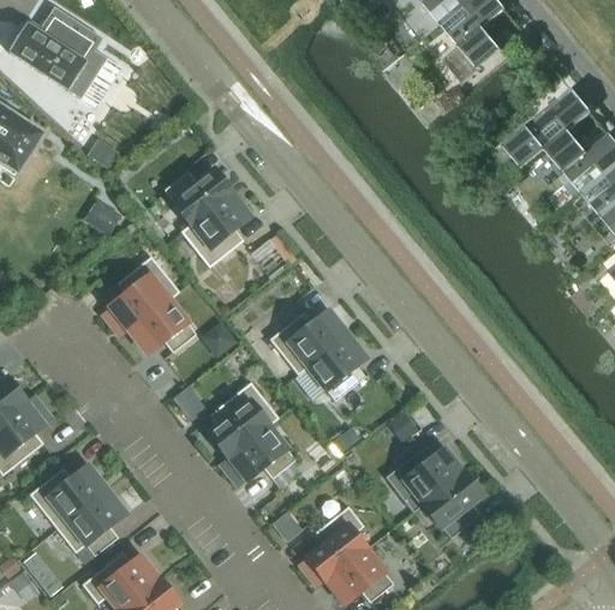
[(421,0),(440,23),(466,0),(421,0)]
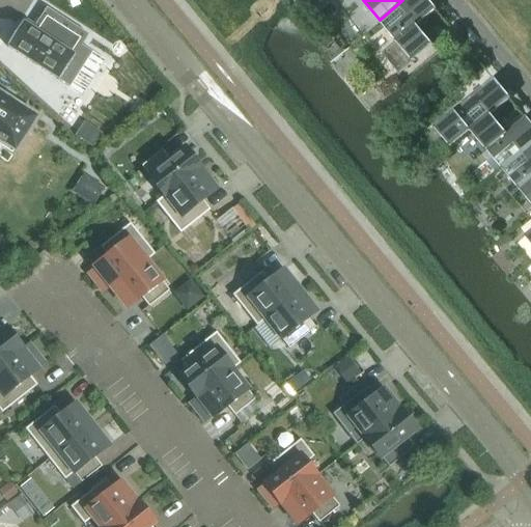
[(418,23),(426,16),(425,15),(437,5),(432,0),(402,0),(380,20),(413,59),(434,42),(418,23)]
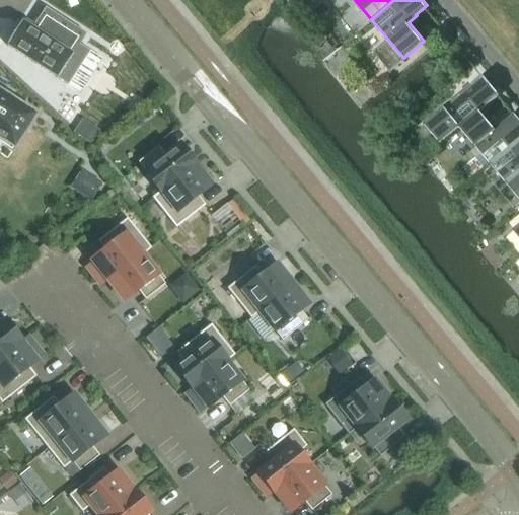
[(22,18),(6,43),(58,75),(68,82),(90,49),(79,42),(86,31),(46,4),(32,25),(22,18)]
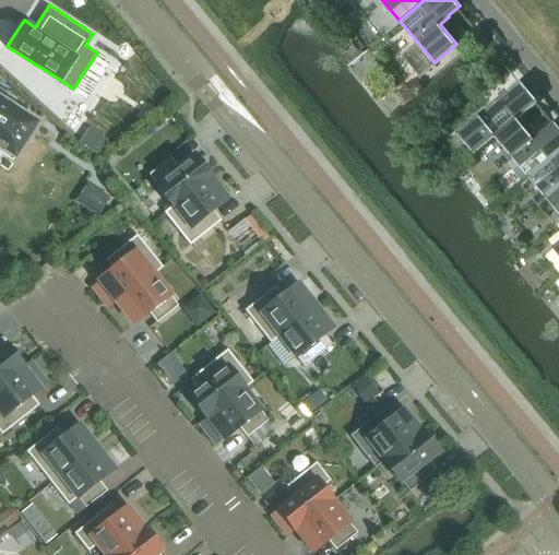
[(516,117),(537,99),(520,79),(507,89),(507,87),(499,94),(500,95),(456,131),(475,152),(496,134),(516,117)]
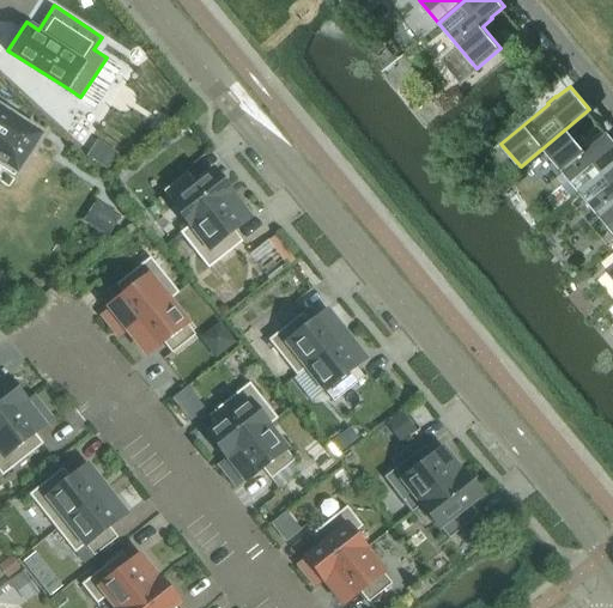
[(41,132),(0,105),(0,157),(17,168),(41,132)]
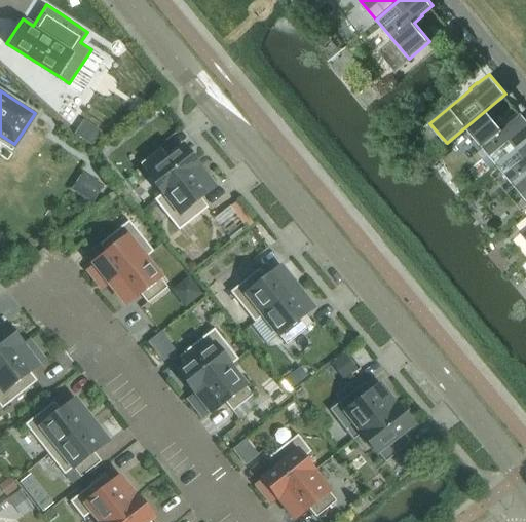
[(497,164),(525,141),(525,117),(521,112),(510,121),(509,120),(500,127),(486,110),(466,126),(497,164)]
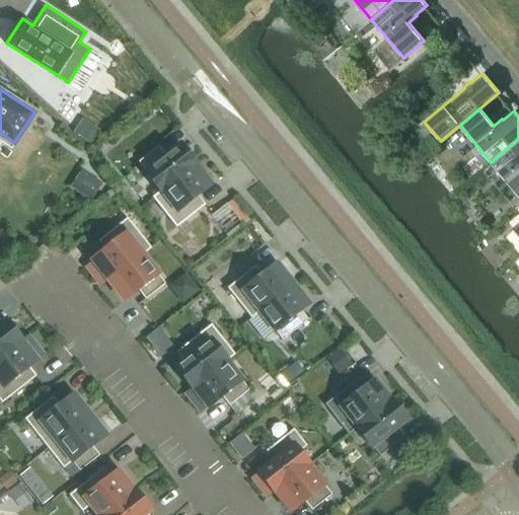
[(518,139),(491,162),(518,196),(518,139)]
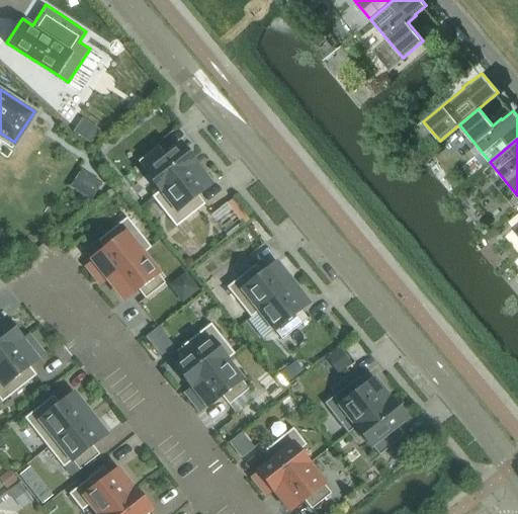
[(160,188),(195,162),(179,142),(165,153),(158,144),(139,159),(146,168),(145,169),(160,188)]
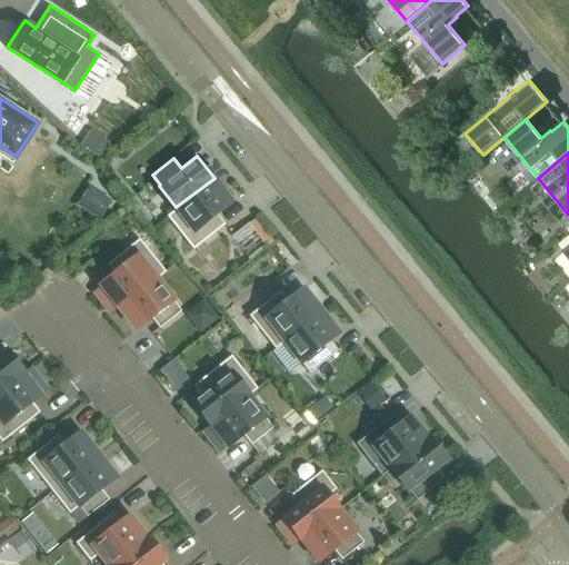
[(225,221),(217,211),(231,199),(215,178),(176,207),(167,214),(193,247),(225,221)]
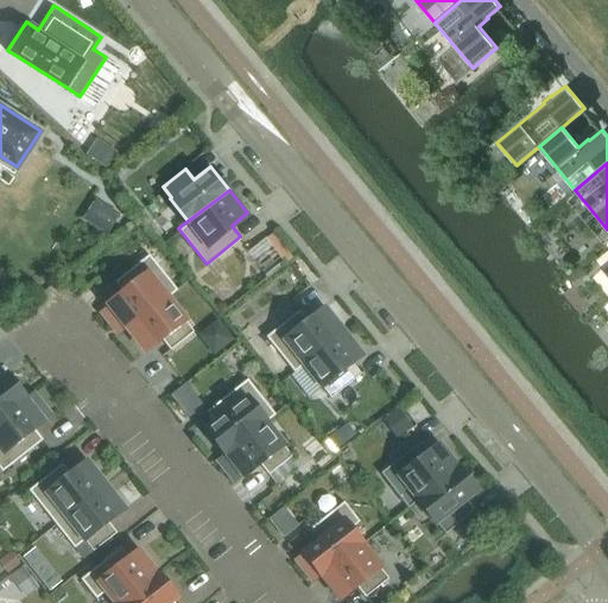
[(127,327),(168,294),(177,287),(150,253),(115,279),(125,290),(108,303),(109,304),(101,310),(112,323),(120,317),(127,327)]
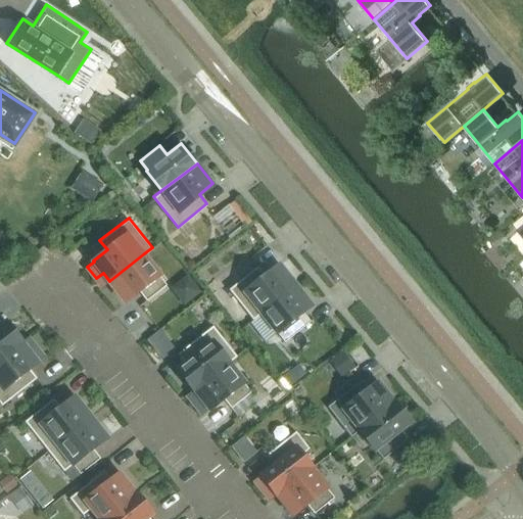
[(167,283),(158,274),(159,273),(144,253),(109,281),(125,300),(139,289),(146,298),(167,283)]
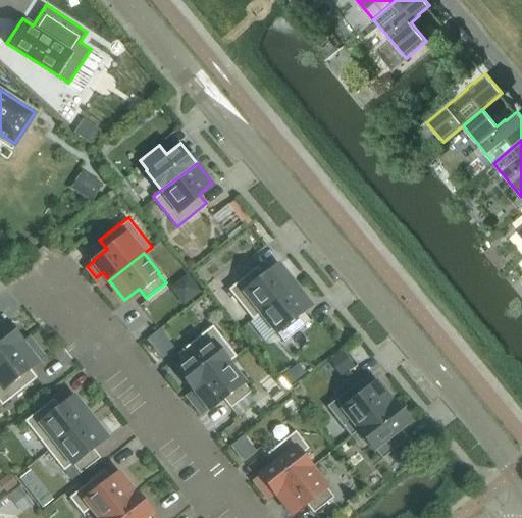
[(260,311),(295,283),(279,263),(264,274),(257,265),(228,288),(252,317),(260,311)]
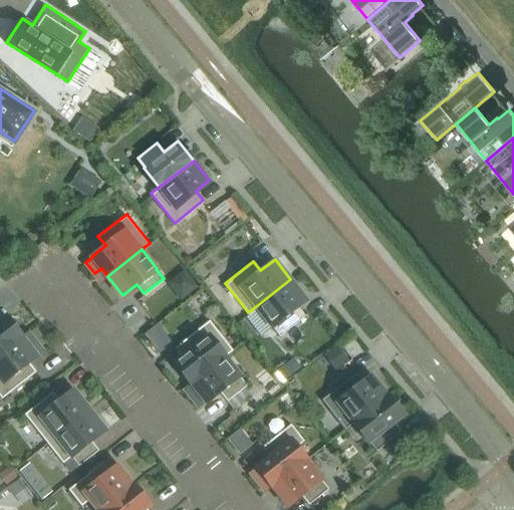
[(291,309),(305,298),(290,279),(256,306),(271,325),(272,324),(279,334),(299,318),(291,309)]
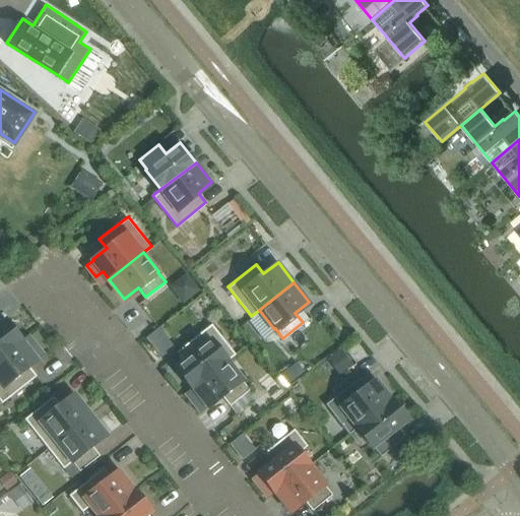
[(0,353),(21,338),(6,318),(0,322),(0,353)]
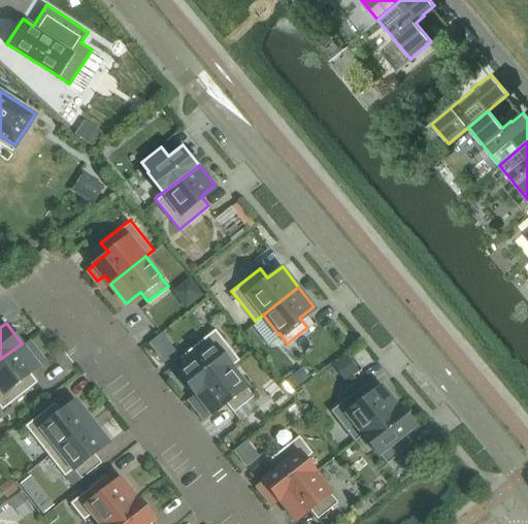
[(231,364),(239,358),(215,327),(186,351),(193,360),(179,371),(195,392),(231,364)]
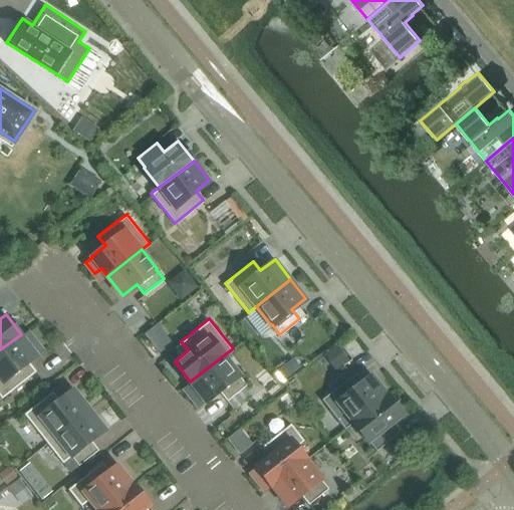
[(36,369),(28,360),(37,354),(36,353),(43,347),(34,336),(27,341),(21,334),(0,349),(0,394),(2,397),(36,369)]
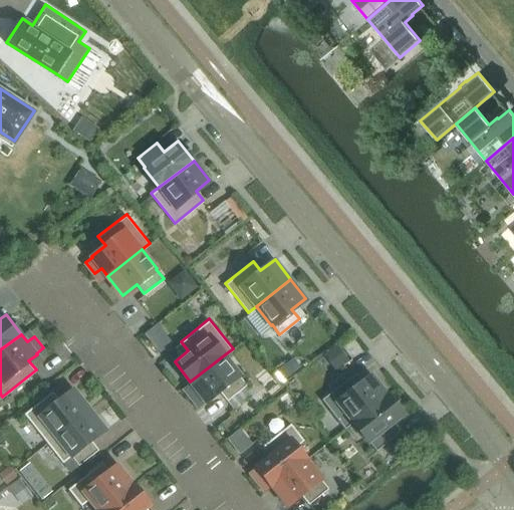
[(240,373),(225,354),(190,381),(196,389),(189,394),(198,405),(205,400),(206,401),(220,390),(227,399),(246,384),(239,374),(240,373)]
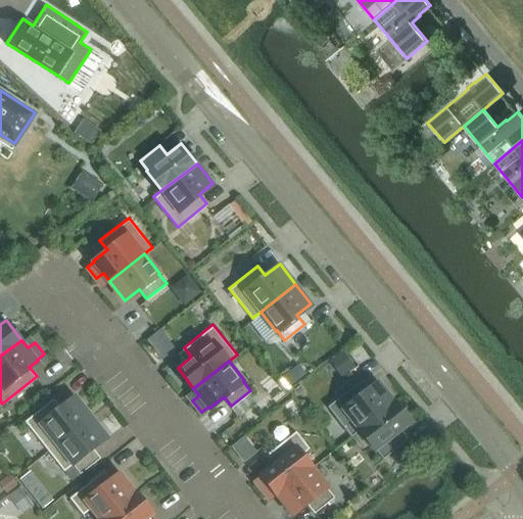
[(359,428),(393,400),(378,381),(364,392),(357,382),(336,398),(343,408),(359,428)]
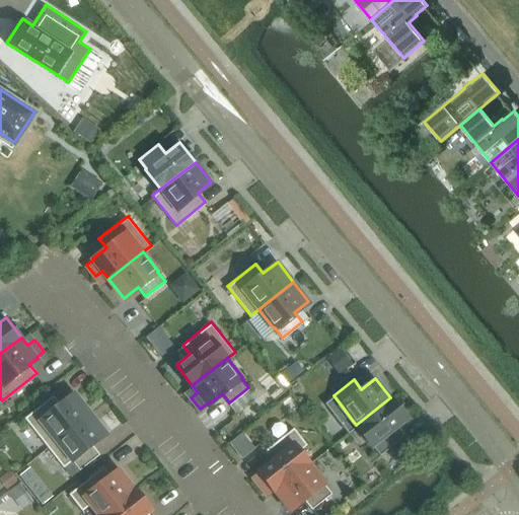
[(48,446),(90,413),(74,392),(61,403),(53,394),(24,417),(48,446)]
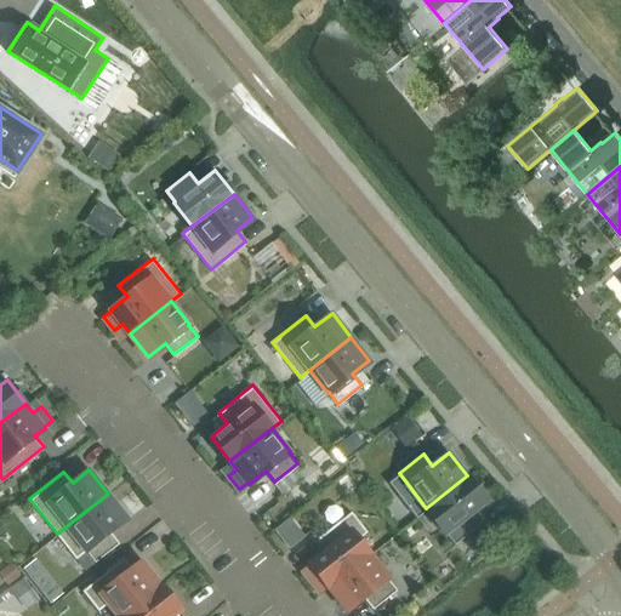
[(469,513),(486,500),(467,475),(426,508),(445,532),(445,531),(455,543),(478,524),(469,513)]
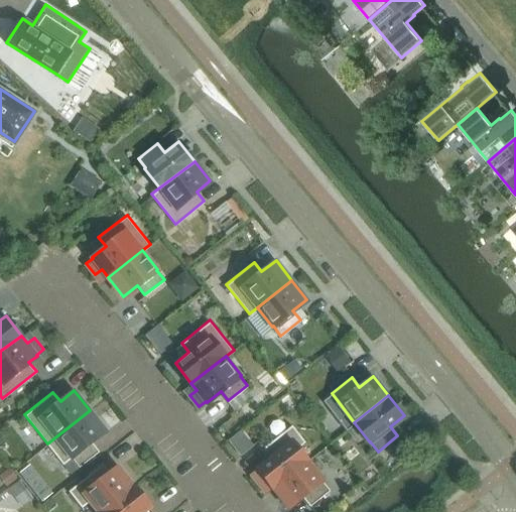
[(92,440),(105,429),(90,410),(47,443),(62,463),(72,456),(79,466),(99,450),(92,440)]
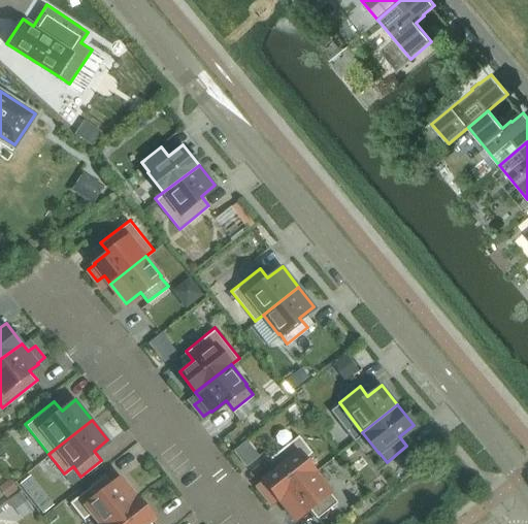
[(314,470),(303,457),(311,451),(298,434),(269,457),(276,466),(263,478),(278,498),(314,470)]
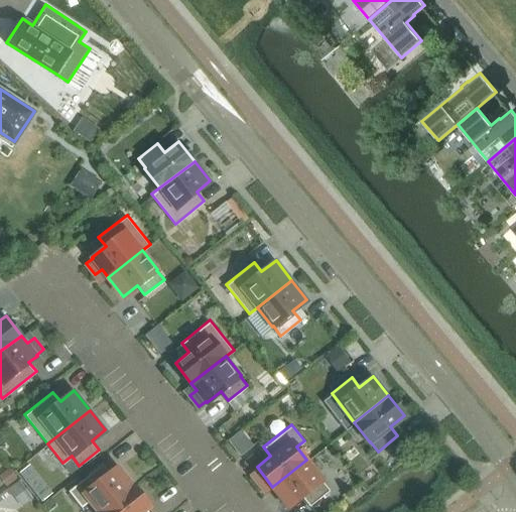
[(321,480),(323,480),(306,460),(272,487),(288,506),(302,495),(309,505),(330,489),(321,480)]
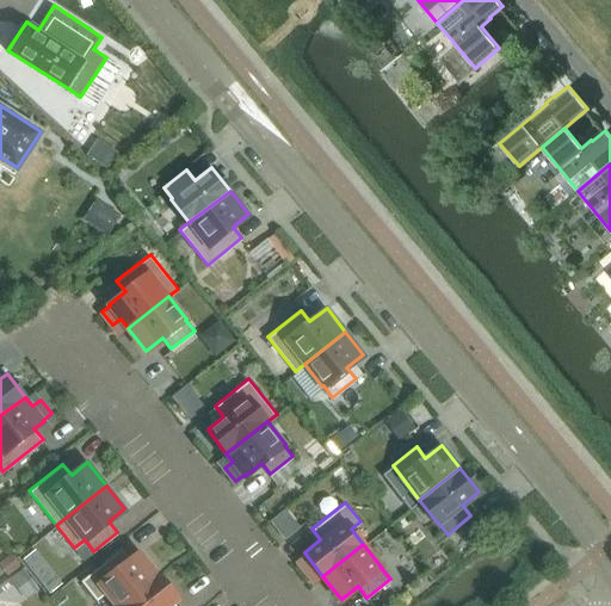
[(11,551),(0,558),(0,563),(7,573),(20,563),(11,551)]
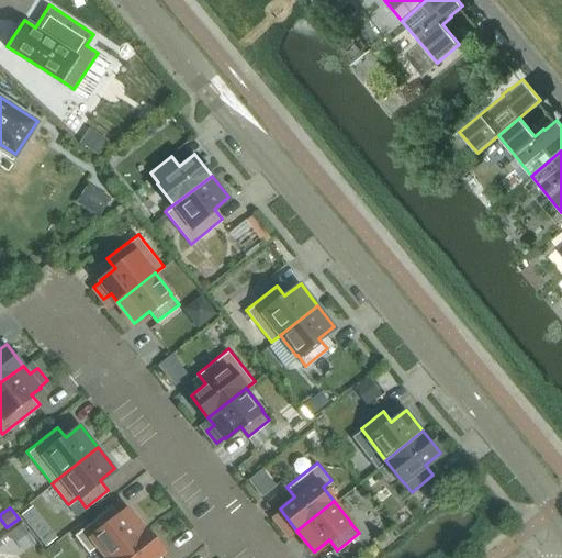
[(108,557),(109,557),(146,529),(128,508),(114,520),(105,509),(75,534),(89,551),(98,545),(108,557)]
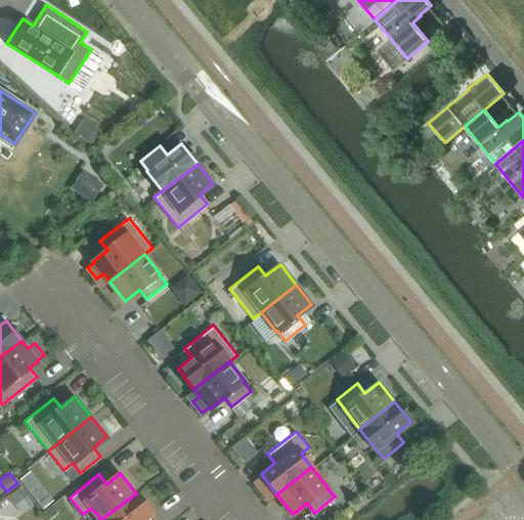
[(18,485),(8,493),(22,512),(33,504),(18,485)]
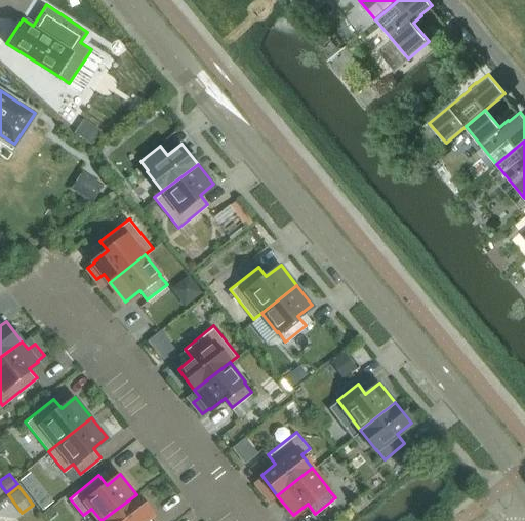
[(143,520),(152,514),(136,494),(102,520),(143,520)]
